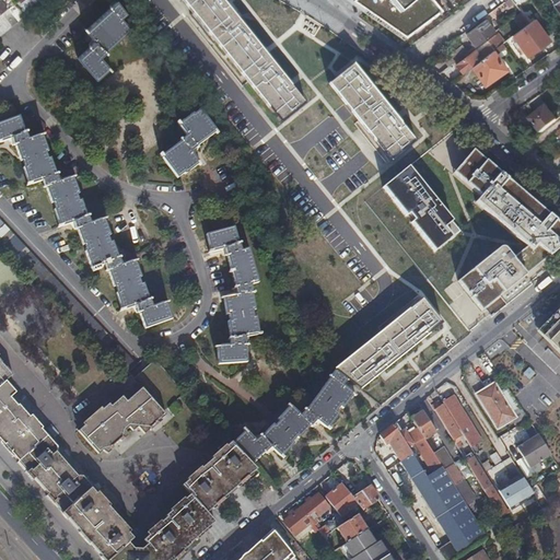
[(33,24),(45,13),(33,0),(18,0),(20,1),(15,4),(24,15),(33,24)]
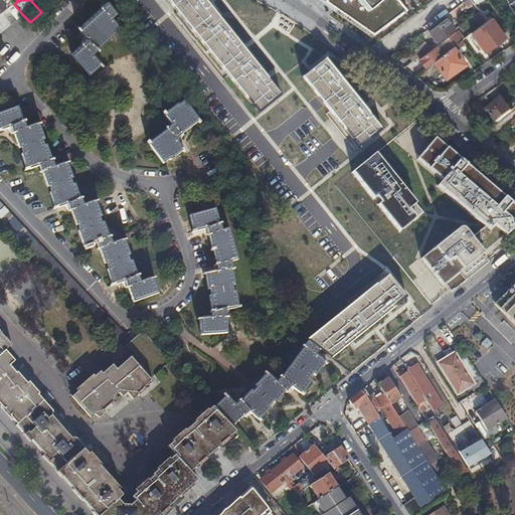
[(52,1),(51,0),(30,0),(41,12),(52,1)]
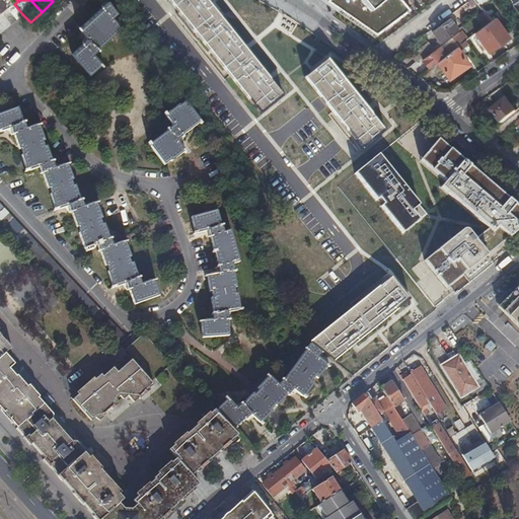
[(200,39),(260,116),(282,97),(216,15),(218,13),(207,0),(167,0),(175,10),(178,13),(176,15),(198,41),(200,39)]
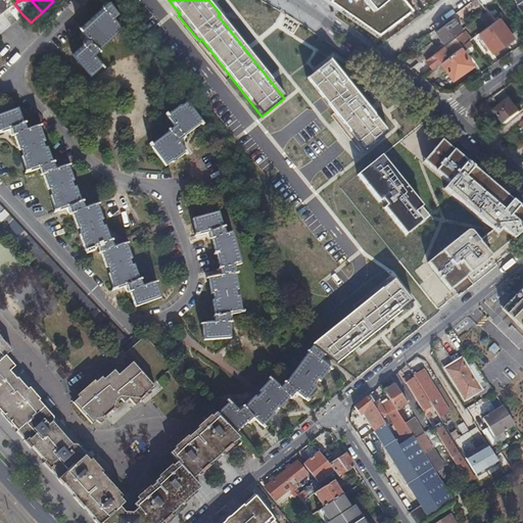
[(333,0),(378,36),(412,11),(403,0),(426,0),(333,0)]
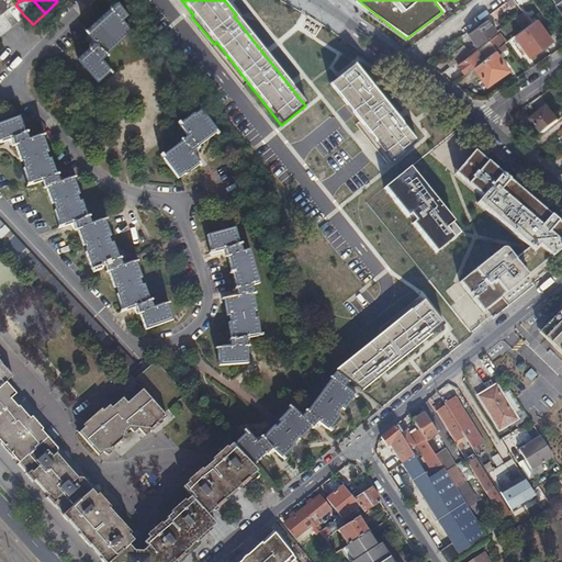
[(110,6),(110,7),(111,9),(86,31),(83,29),(83,30),(94,43),(90,46),(89,45),(88,46),(90,48),(77,59),(96,80),(109,69),(110,71),(111,70),(100,58),(104,54),(105,55),(107,55),(104,53),(130,31),(132,33),(133,32),(121,19),(126,14),(117,2),(111,7),(110,6)]
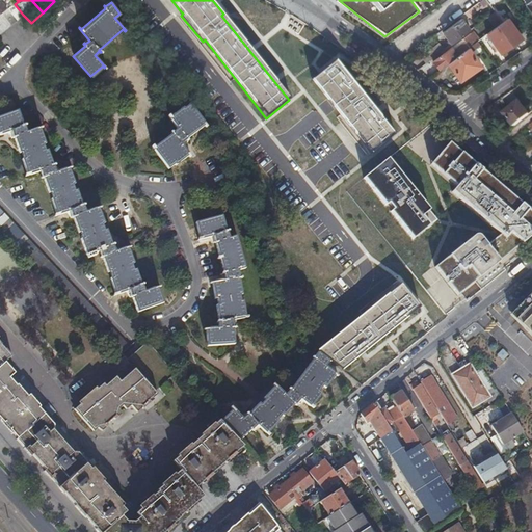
[(15,4),(7,9),(0,15),(0,33),(23,15),(15,4)]
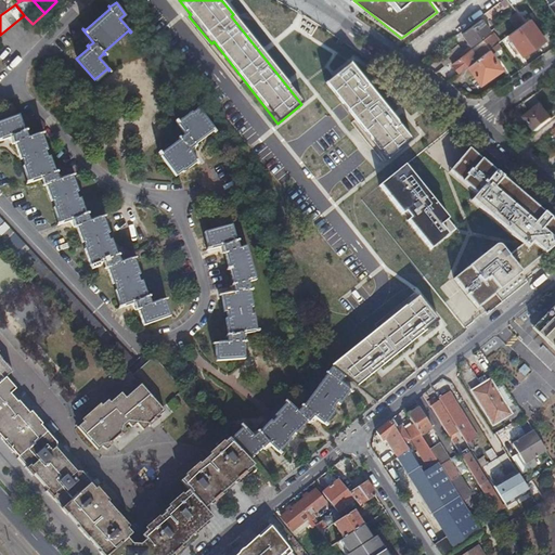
[(510,16),(518,27),(525,23),(516,12),(510,16)]
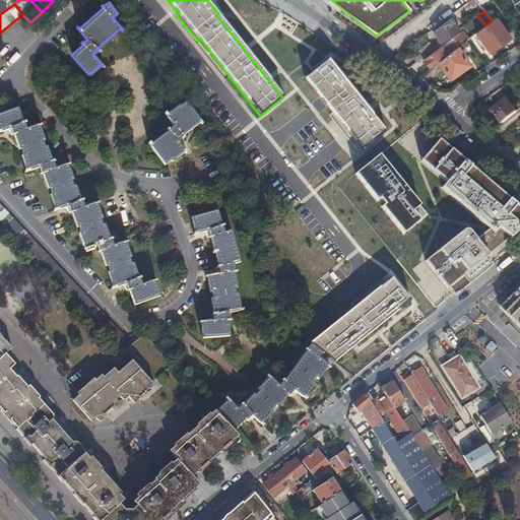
[(485,25),(476,33),(491,51),(511,37),(497,17),(492,21),(485,25)]
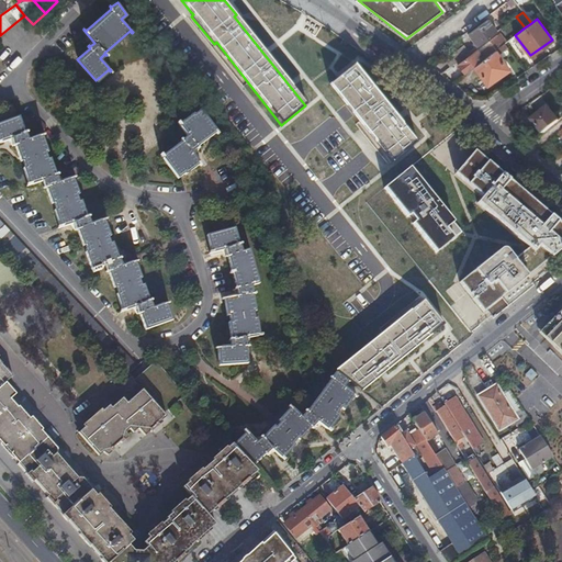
[(468,34),(476,46),(486,40),(493,34),(496,32),(486,20),(468,34)]
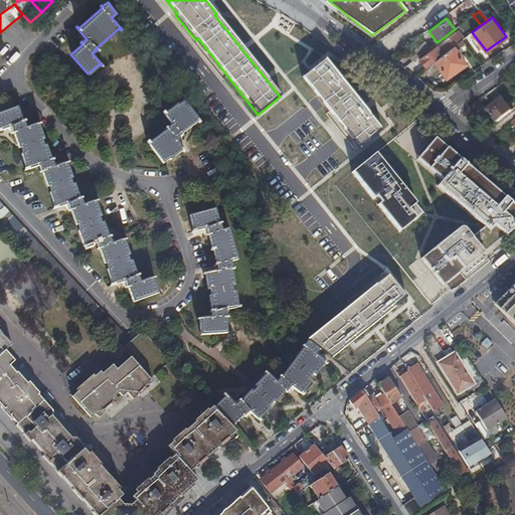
[(459,29),(457,31),(463,39),(465,38),(459,29)]
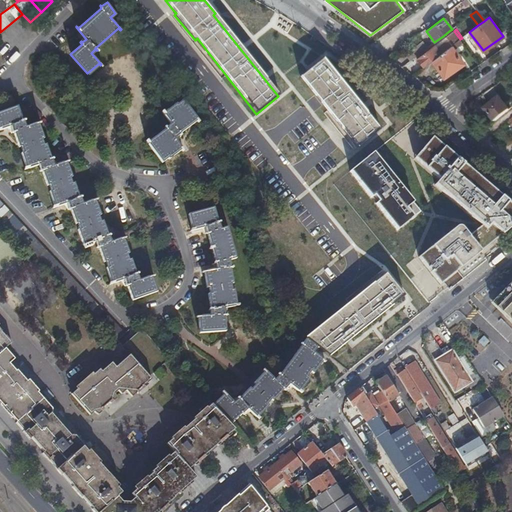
[(423,67),(432,61),(460,39),(454,31),(417,59),(423,67)]
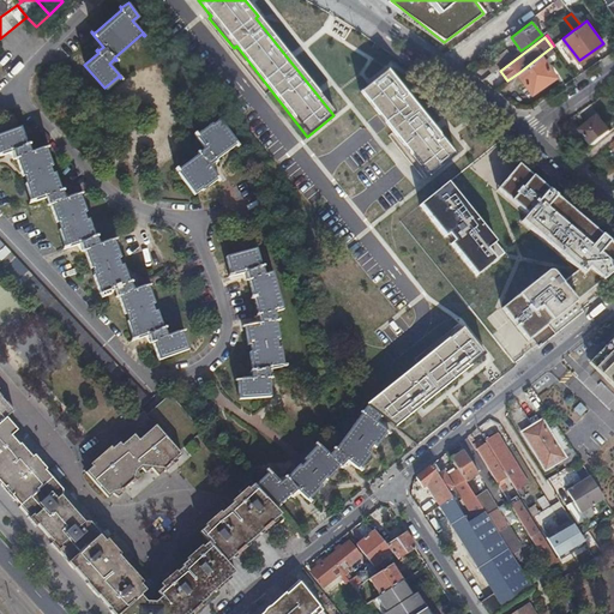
[(545,59),(555,50),(552,47),(518,73),(533,92),(557,76),(545,59)]
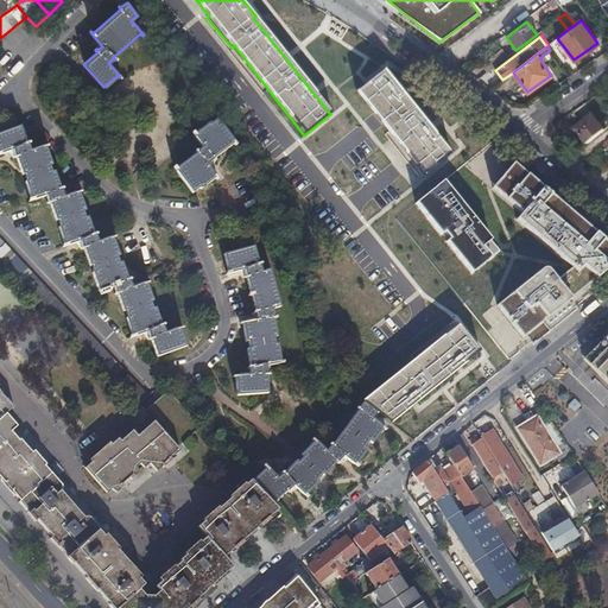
[(477,68),(483,75),(507,57),(501,50),(477,68)]
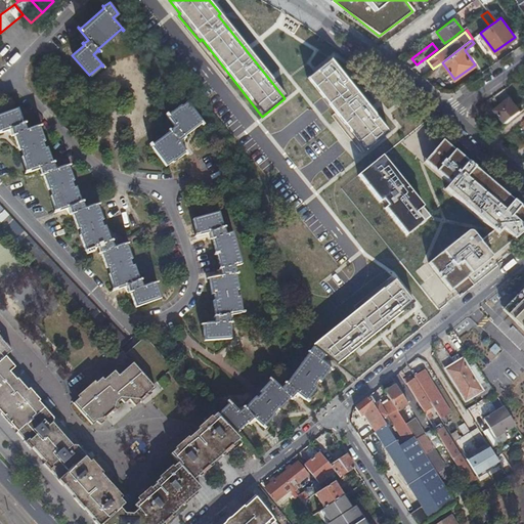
[(365,151),(388,133),(330,61),(308,80),(343,124),(365,151)]
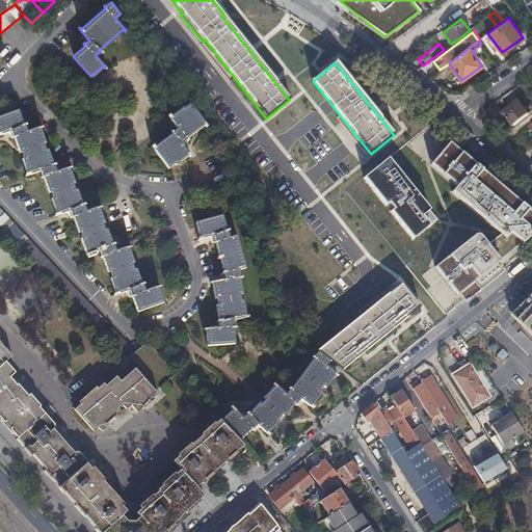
[(512,126),(528,114),(517,101),(502,113),(512,126)]
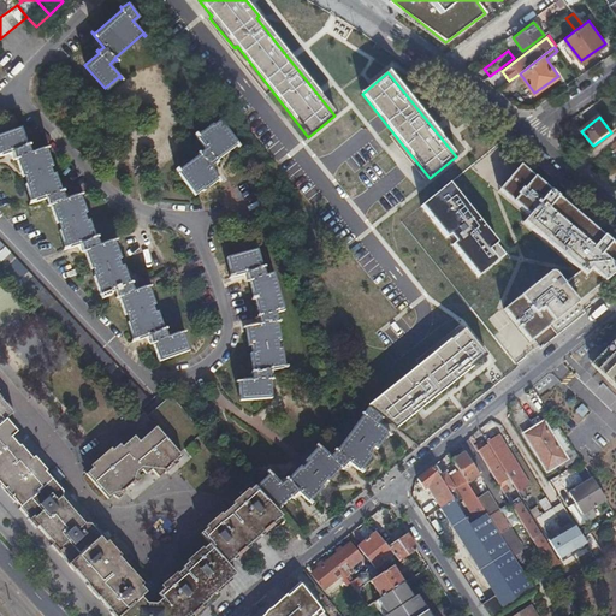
[(217,179),(219,182),(220,181),(209,167),(215,164),(217,166),(218,165),(217,163),(236,146),(238,148),(240,147),(218,119),(211,124),(209,123),(195,135),(193,132),(193,134),(205,149),(199,153),(197,152),(196,153),(199,154),(177,171),(176,169),(175,170),(195,195),(201,190),(202,191),(217,179)]
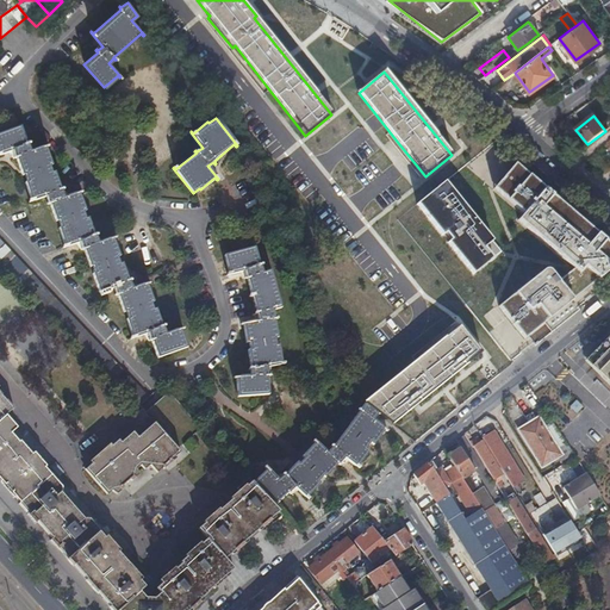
[(118,255),(114,246),(112,237),(114,236),(97,242),(94,236),(95,236),(95,235),(93,235),(87,218),(85,219),(81,212),(85,211),(79,193),(81,192),(81,191),(64,197),(62,191),(62,190),(60,190),(54,173),(50,174),(48,166),(50,165),(44,148),(47,147),(47,145),(30,153),(27,145),(29,144),(26,144),(20,128),(0,134),(0,154),(12,150),(14,157),(12,159),(13,160),(16,159),(22,176),(25,175),(27,182),(25,184),(31,200),(29,201),(29,203),(47,195),(49,203),(48,203),(48,204),(50,203),(56,221),(58,221),(61,228),(58,229),(64,246),(63,246),(63,247),(80,241),(82,247),(80,248),(81,249),(83,248),(91,266),(93,265),(97,272),(94,273),(101,296),(111,292),(110,288),(116,286),(118,293),(116,294),(116,296),(119,294),(125,311),(128,310),(131,318),(128,319),(134,336),(130,337),(131,338),(149,331),(151,338),(149,340),(149,341),(151,340),(157,358),(187,347),(181,330),(184,329),(184,328),(166,334),(163,327),(165,327),(165,325),(162,327),(156,309),(154,310),(150,303),(153,302),(147,285),(149,284),(149,282),(131,288),(129,281),(130,281),(130,280),(128,280),(122,263),(119,265),(116,256),(118,255)]
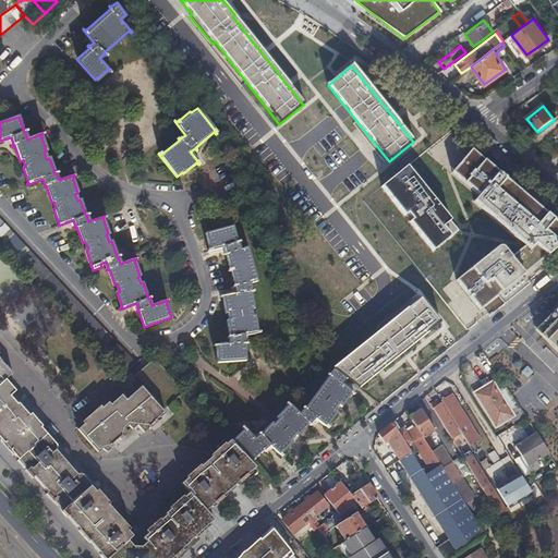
[(476,306),(480,310),(512,283),(517,280),(531,269),(557,246),(557,223),(502,178),(489,166),(471,149),(451,173),(464,185),(478,196),(473,203),(478,207),(525,246),(510,257),(502,247),(501,246),(500,246),(498,246),(497,247),(489,253),(456,280),(476,306)]
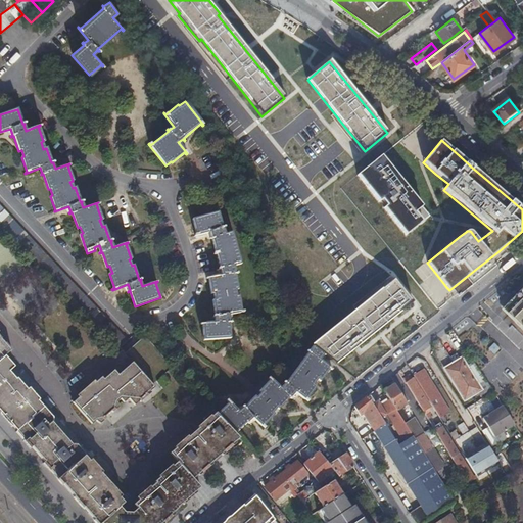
[(430,216),(381,155),(358,175),(407,235),(430,216)]
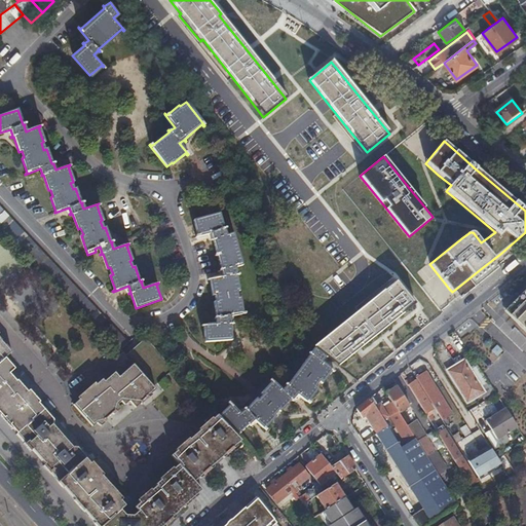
[(0,228),(27,257),(110,346),(119,336),(0,209),(0,228)]
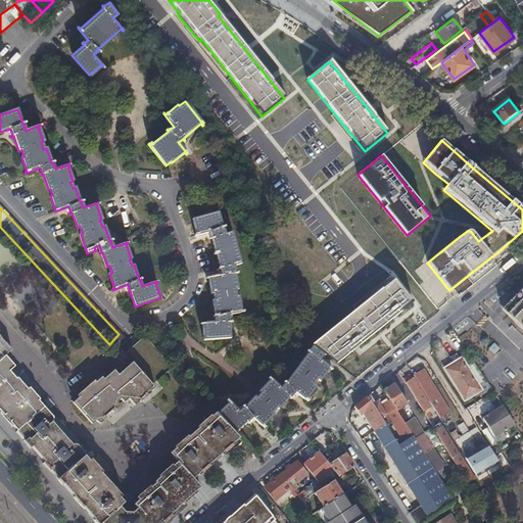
[(242,312),(239,296),(236,296),(236,289),(238,289),(235,273),(238,273),(238,272),(235,272),(234,266),(241,264),(232,232),(225,234),(223,229),(225,228),(225,227),(223,227),(219,212),(193,220),(197,235),(195,235),(195,236),(210,232),(211,238),(209,238),(210,239),(212,239),(217,253),(215,254),(215,255),(217,254),(221,269),(218,270),(219,271),(221,270),(222,275),(207,278),(209,278),(212,293),(215,292),(216,300),(214,300),(217,317),(215,317),(215,318),(217,318),(217,322),(200,324),(201,325),(203,324),(204,340),(231,338),(229,322),(231,322),(231,321),(229,321),(228,315),(244,312),(244,311),(242,312)]
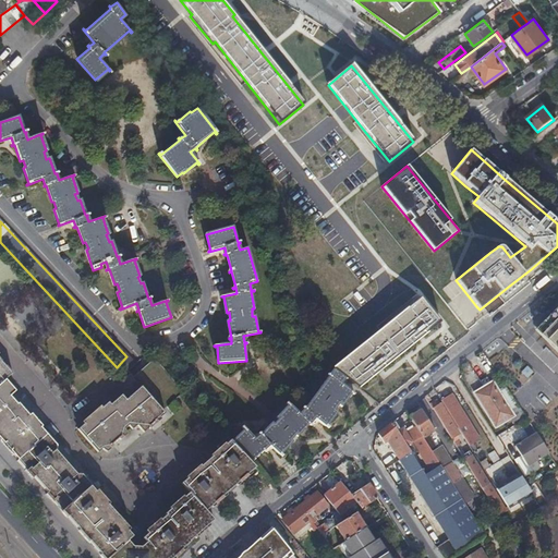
[(358,388),(439,323),(420,299),(332,368),(334,370),(344,378),(358,388)]
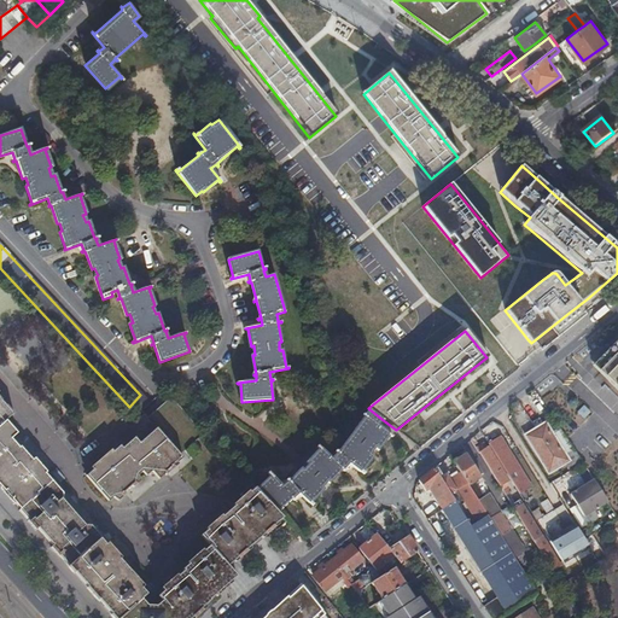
[(617,390),(617,340),(593,366),(617,390)]
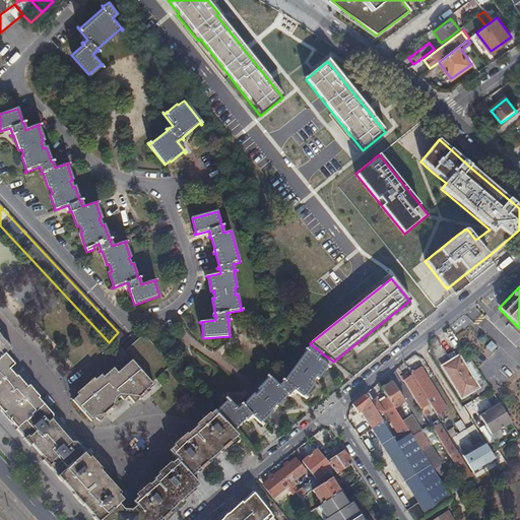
[(215,457),(192,432),(171,451),(178,459),(176,461),(139,494),(141,497),(139,498),(143,503),(133,512),(131,512),(126,511),(121,505),(124,503),(126,502),(121,497),(123,495),(101,470),(103,468),(94,459),(92,461),(86,454),(86,453),(77,442),(74,442),(73,443),(54,420),(55,419),(54,415),(46,406),(40,399),(40,398),(29,387),(28,388),(18,377),(17,378),(10,370),(15,366),(15,365),(6,354),(12,349),(4,340),(3,340),(0,337),(1,336),(0,334),(0,407),(18,430),(25,439),(25,440),(31,447),(33,448),(45,461),(52,469),(53,469),(56,472),(96,519),(166,519),(176,511),(175,510),(180,506),(179,506),(186,500),(184,498),(193,491),(183,478),(196,466),(200,470),(201,470),(215,457)]
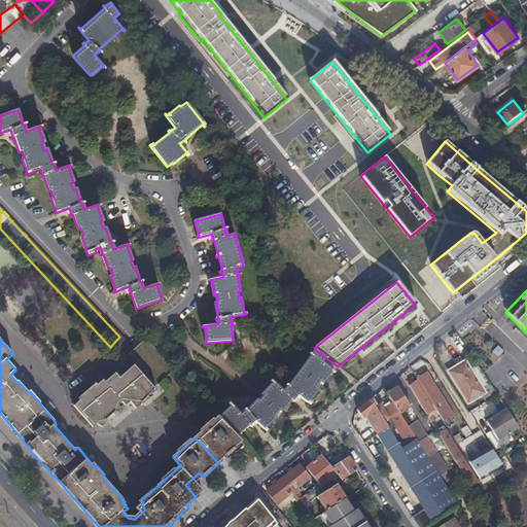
[(321,362),(325,357),(315,349),(311,353),(311,352),(310,353),(311,354),(288,385),(286,384),(285,384),(286,386),(283,390),(272,379),(271,380),(273,382),(261,393),(264,395),(258,400),(256,398),(246,410),(244,408),(243,409),(245,411),(241,415),(230,402),(229,402),(231,405),(218,416),(237,435),(249,424),(251,426),(251,425),(250,424),(254,419),(267,430),(268,430),(266,428),(277,416),(275,414),(279,410),(281,412),(292,399),(294,401),(294,400),(293,399),(297,394),(310,403),(311,403),(309,401),(318,389),(315,387),(319,381),(322,383),(331,371),(334,373),(335,372),(321,362)]
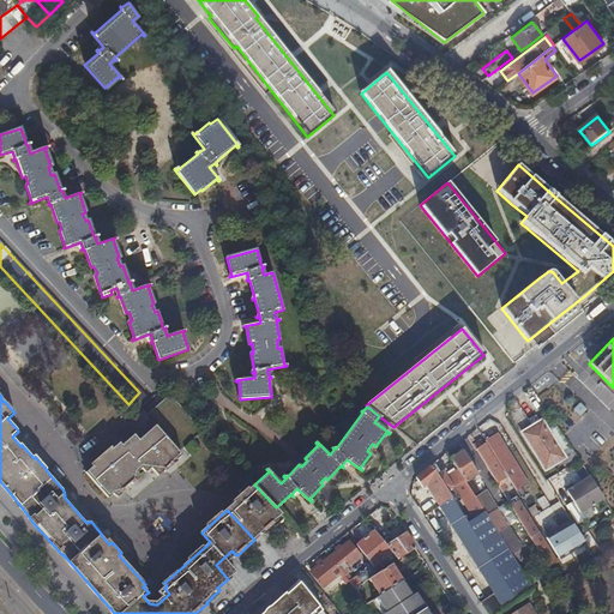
[(545,468),(563,457),(546,429),(541,421),(523,432),(545,468)]
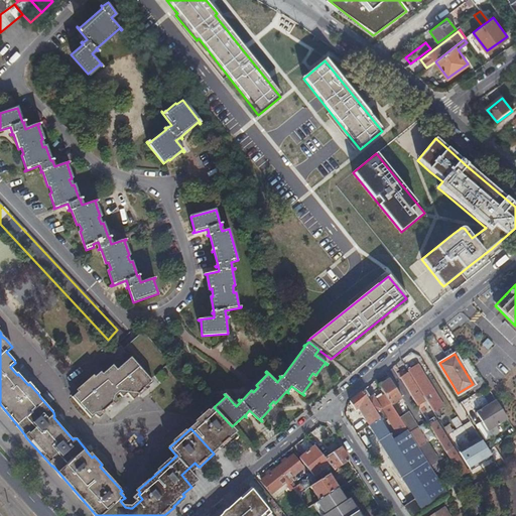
[(486,384),(484,382),(467,356),(459,361),(473,384),(477,390),(486,384)]
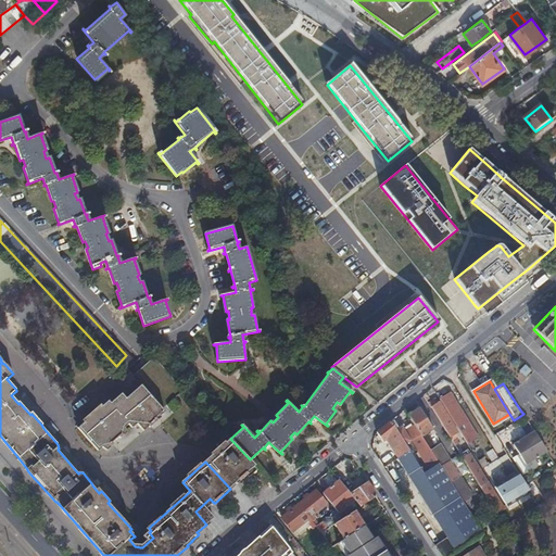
[(140,386),(138,389),(162,415),(164,413),(140,386)]
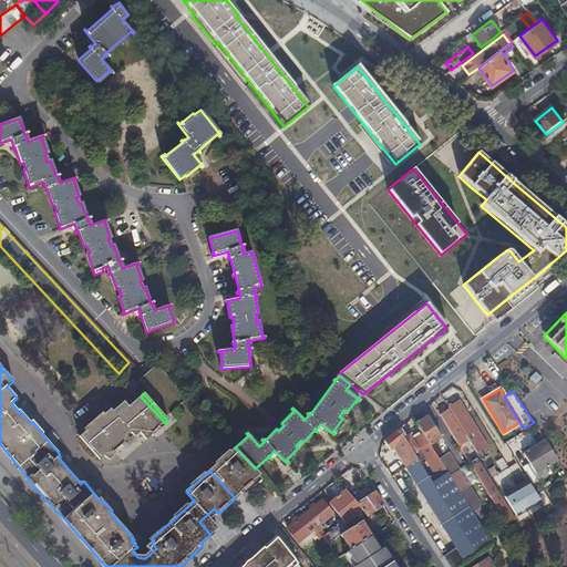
[(165,423),(141,397),(129,408),(123,402),(113,412),(111,410),(104,415),(102,413),(84,430),(86,431),(80,436),(101,461),(105,456),(107,459),(130,439),(127,436),(131,433),(135,437),(140,433),(143,437),(160,423),(162,426),(165,423)]
